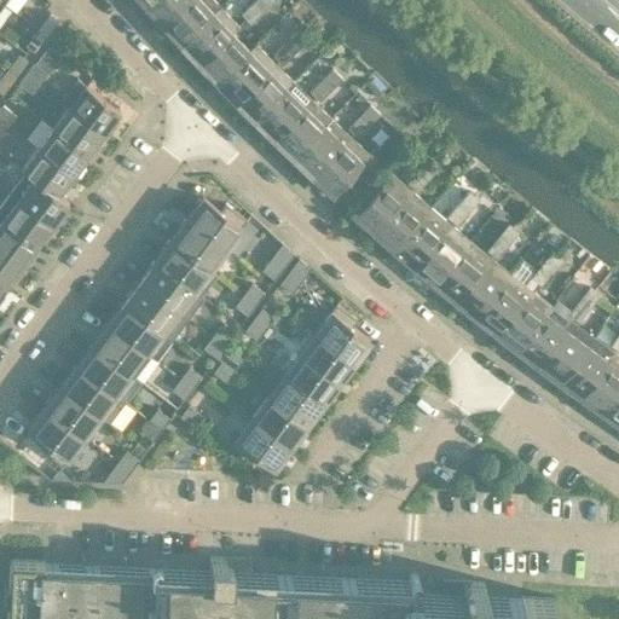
[(148,0),(144,4),(152,12),(149,16),(158,27),(187,0),(148,0)]
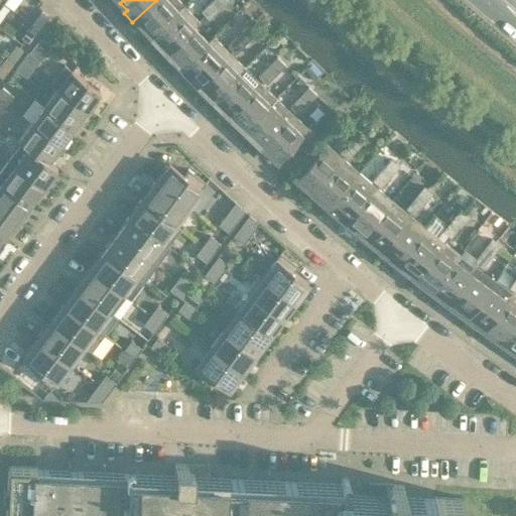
[(144,29),(150,36),(177,10),(176,10),(182,4),(178,0),(156,0),(132,22),(141,31),(144,29)]
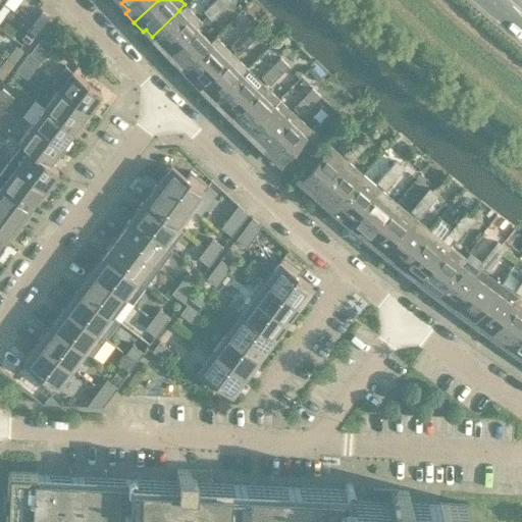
[(229,0),(213,0),(212,1),(220,10),(230,0),(229,0)]
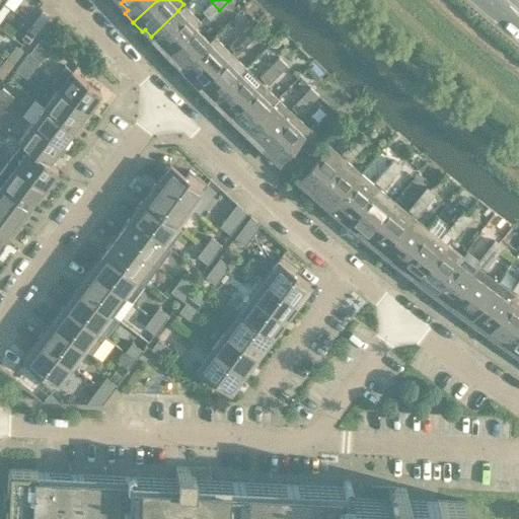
[(219,10),(211,1),(202,11),(209,19),(219,10)]
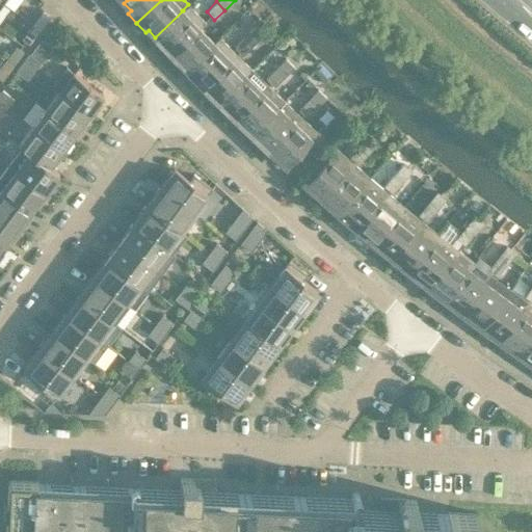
[(205,22),(188,4),(182,10),(183,10),(155,37),(161,44),(158,47),(167,56),(198,27),(205,22)]
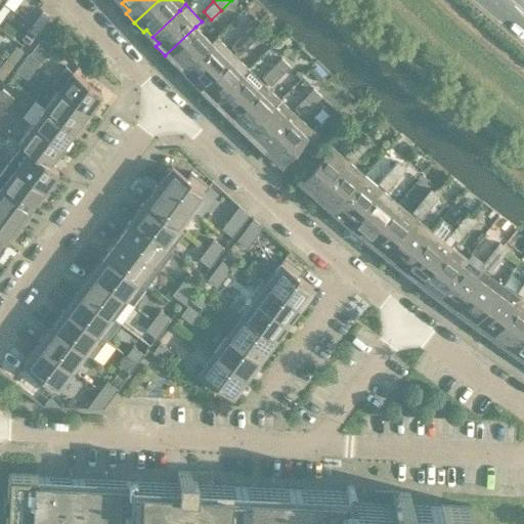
[(42,10),(31,25),(38,30),(49,15),(42,10)]
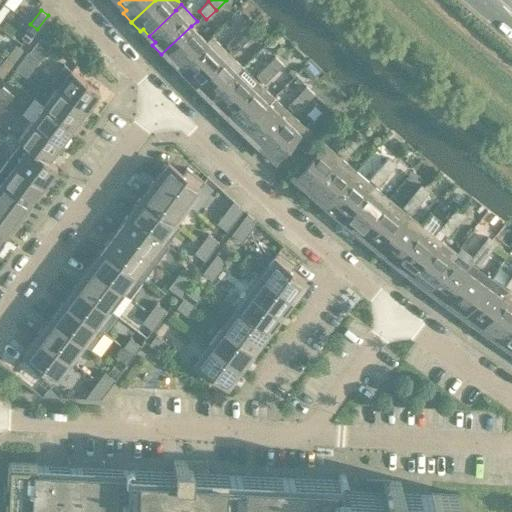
[(27,43),(37,29),(30,24),(20,37),(27,43)]
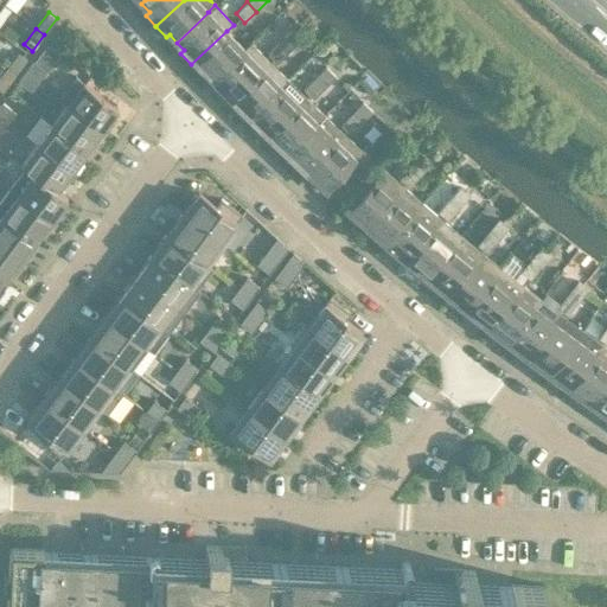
[(205,72),(212,80),(244,49),(243,49),(227,31),(191,64),(202,75),(205,72)]
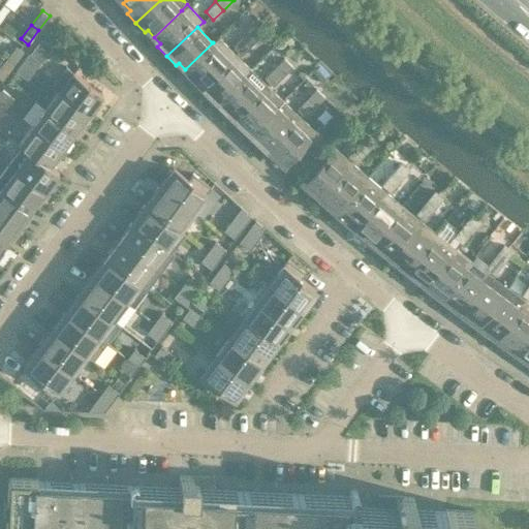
[(252,27),(242,37),(250,45),(260,35),(252,27)]
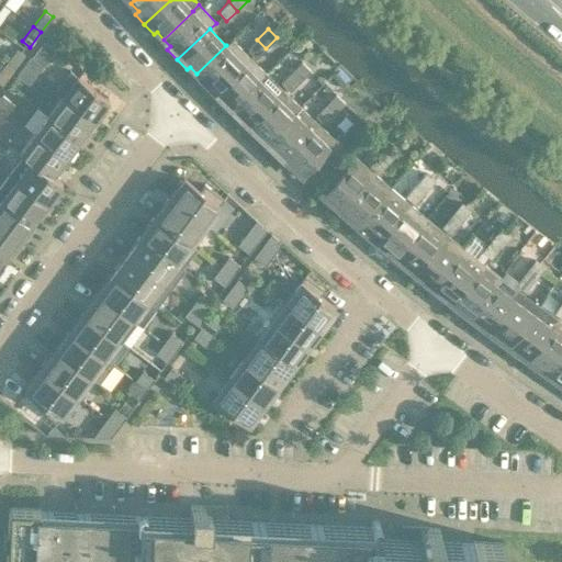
[(201,85),(211,94),(249,56),(232,38),(225,45),(226,45),(197,74),(204,81),(201,85)]
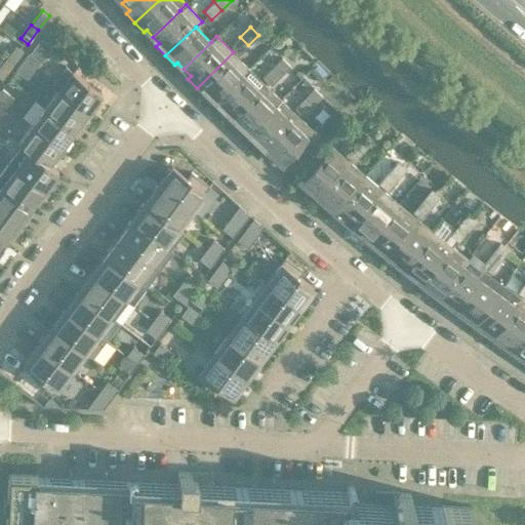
[(248,45),(240,37),(231,46),(239,54),(248,45)]
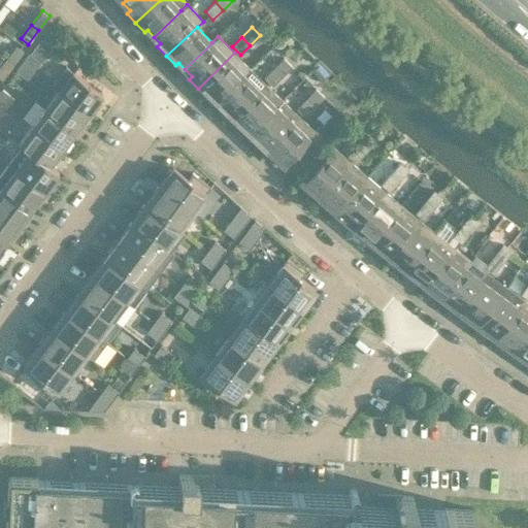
[(15,46),(4,60),(11,66),(23,52),(15,46)]
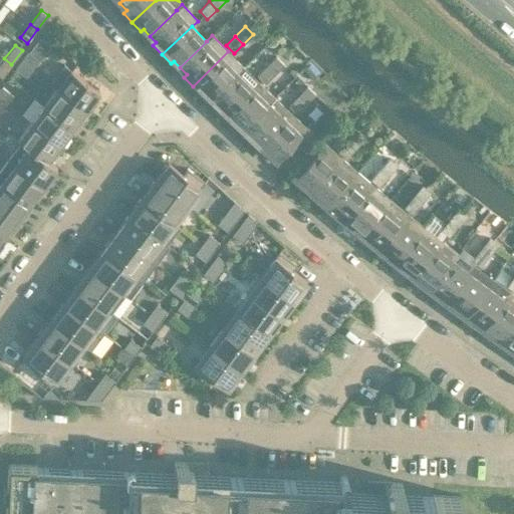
[(27,51),(21,60),(32,68),(39,60),(27,51)]
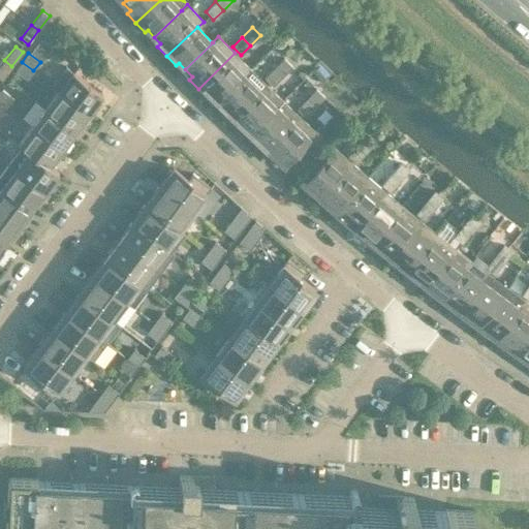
[(211,95),(217,101),(244,74),(245,75),(250,69),(235,53),(198,89),(208,98),(211,95)]
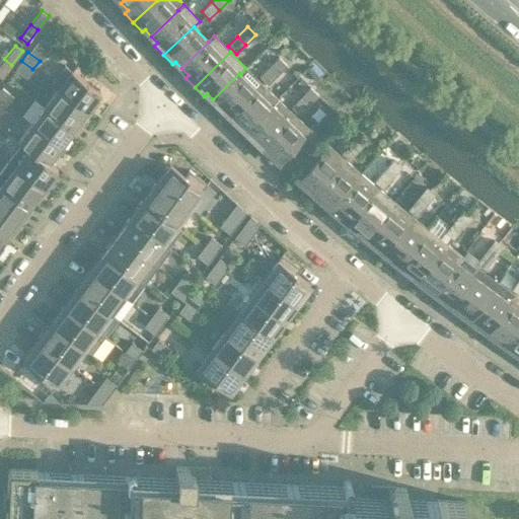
[(278,57),(269,67),(277,75),(286,65),(278,57)]
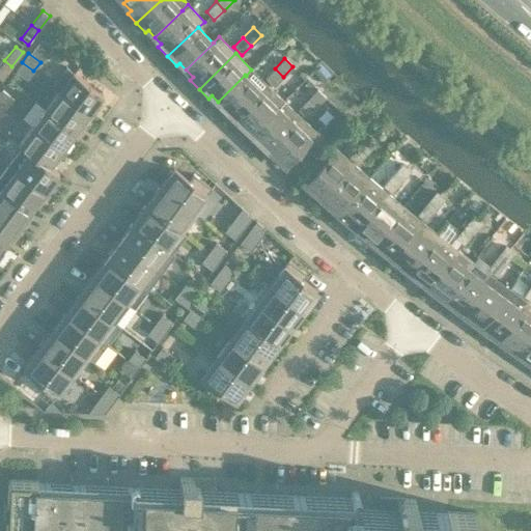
[(0,79),(1,80),(11,66),(4,60),(0,66),(0,79)]
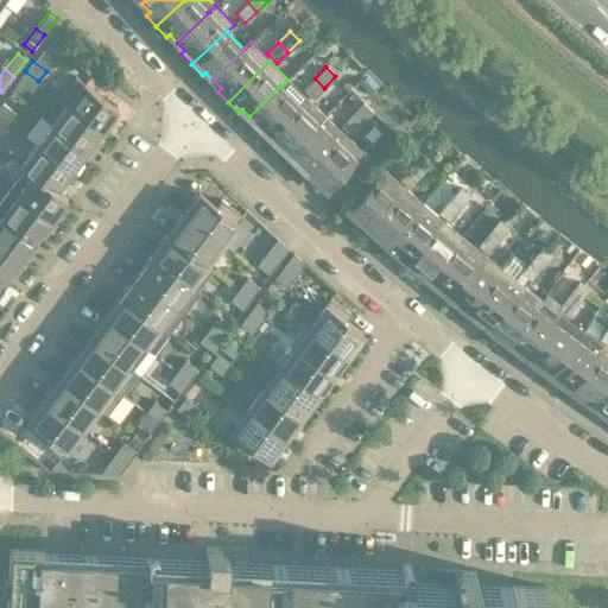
[(31,92),(38,81),(25,71),(17,81),(31,92)]
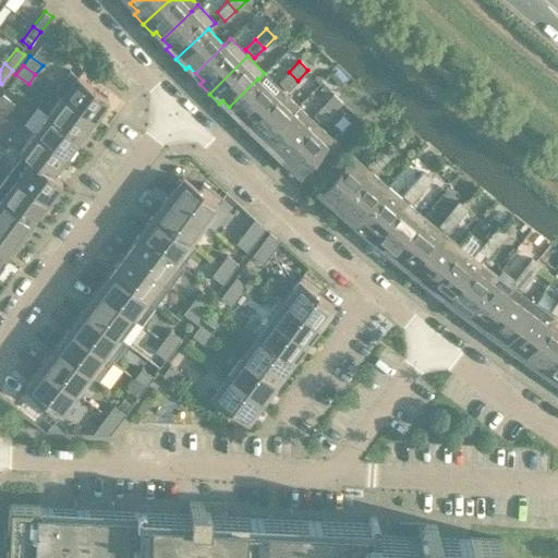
[(61,95),(96,121),(106,108),(102,105),(107,99),(69,70),(53,89),(61,95)]
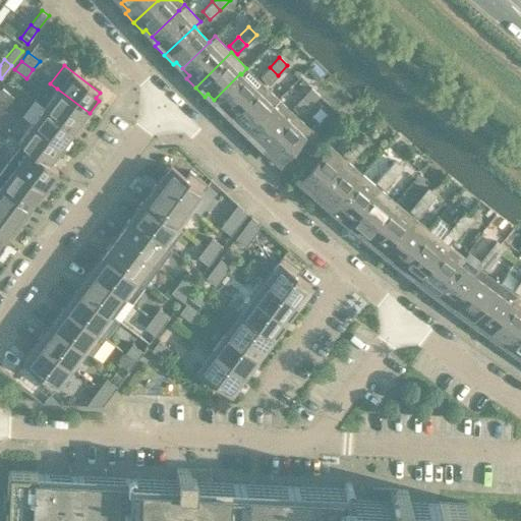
[(278,75),(270,67),(259,77),(268,84),(278,75)]
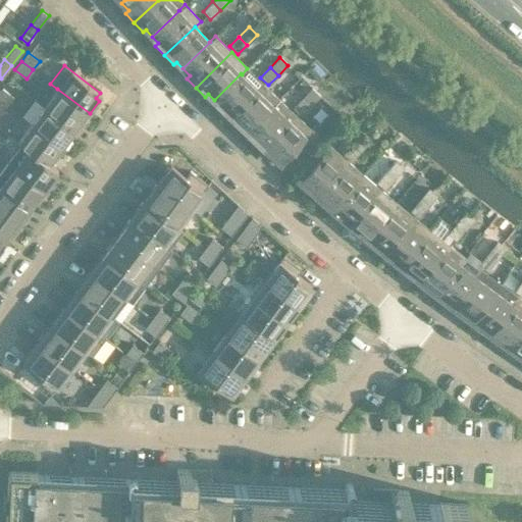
[(241,73),(214,100),(221,107),(218,110),(227,119),(257,89),(256,89),(262,83),(247,68),(242,74),(241,73)]
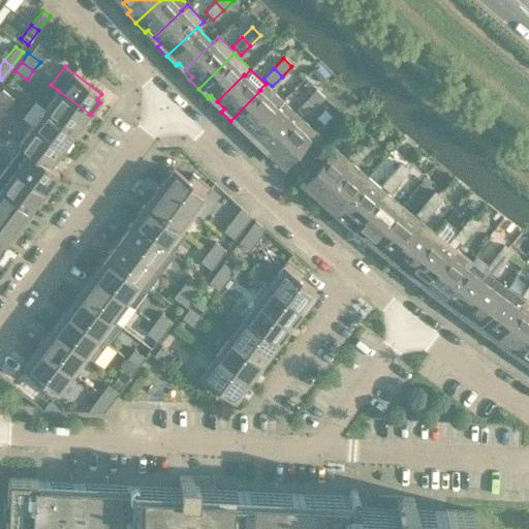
[(243,127),(250,133),(282,99),(266,84),(259,90),(260,90),(230,121),(240,129),(243,127)]
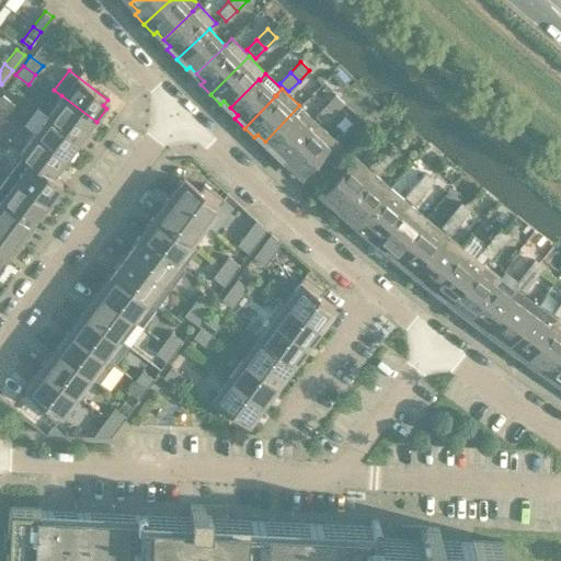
[(1,94),(0,95),(0,107),(7,113),(14,104),(1,94)]
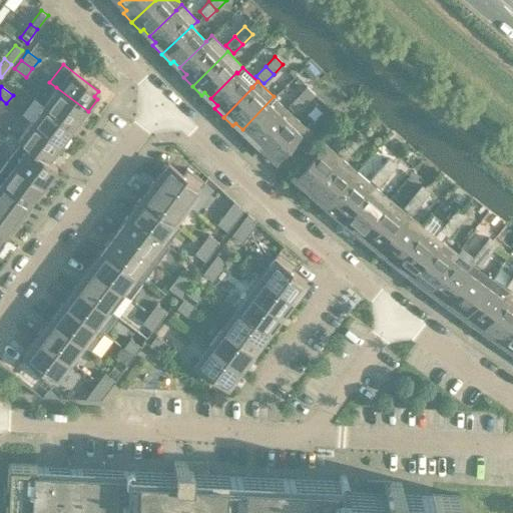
[(306,86),(297,95),(306,103),(314,94),(306,86)]
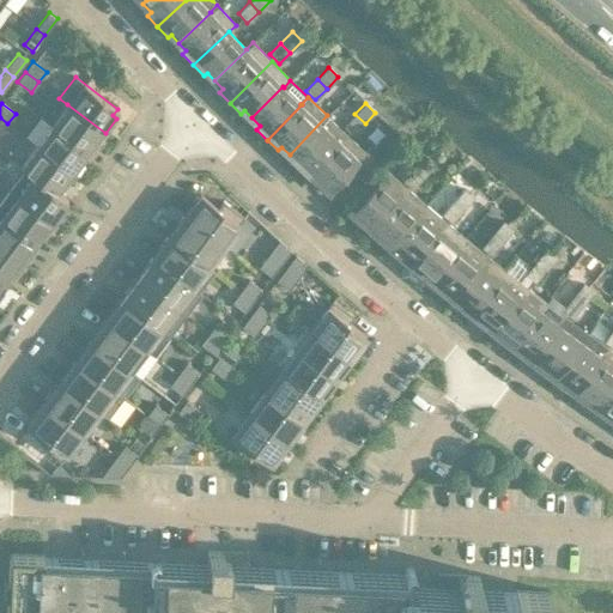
[(67,104),(52,125),(86,151),(91,145),(95,147),(105,133),(67,104)]
